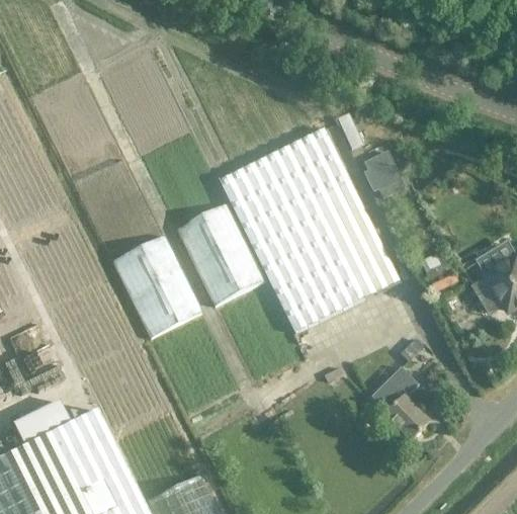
[(294,331),(364,296),(317,198),(352,181),(326,126),(219,178),(294,331)]
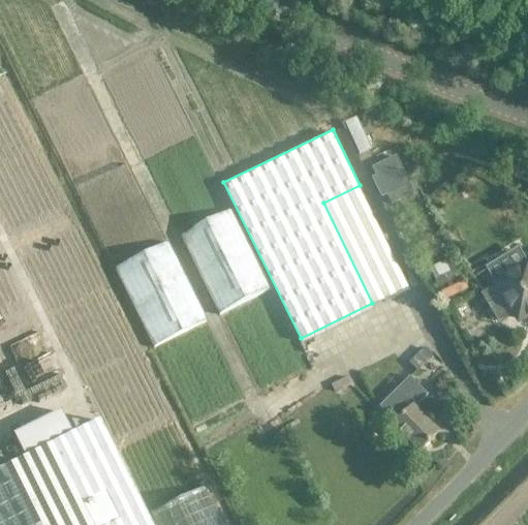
[(378,172),(373,175),(382,194),(389,191),(393,201),(416,189),(399,152),(374,163),(378,172)]
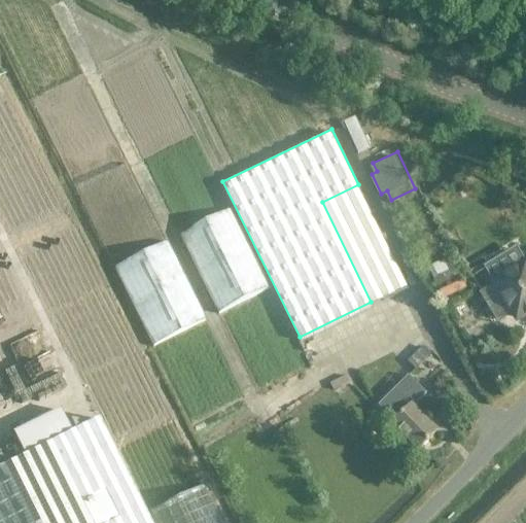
[(322,202),(371,302),(407,284),(358,184),(322,202)]
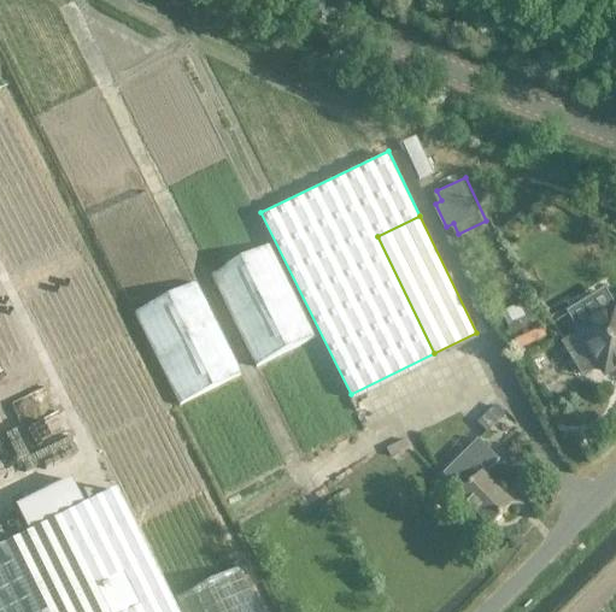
[(544,333),(528,298),(502,311),(517,345),(544,333)]
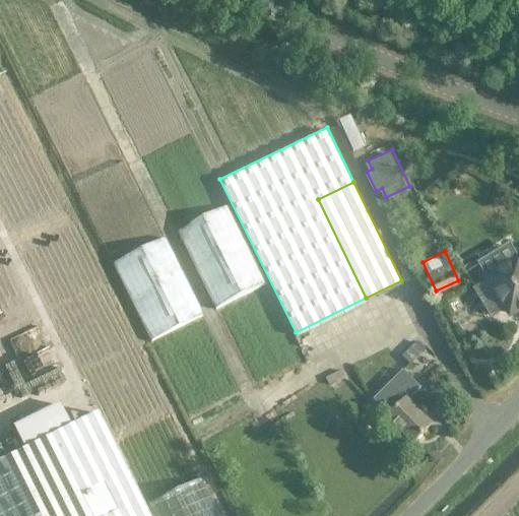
[(518,258),(518,256),(487,275),(494,287),(494,289),(495,293),(497,294),(501,300),(501,303),(503,306),(505,307),(506,308),(507,308),(513,310),(515,309),(518,309),(518,308),(518,258)]
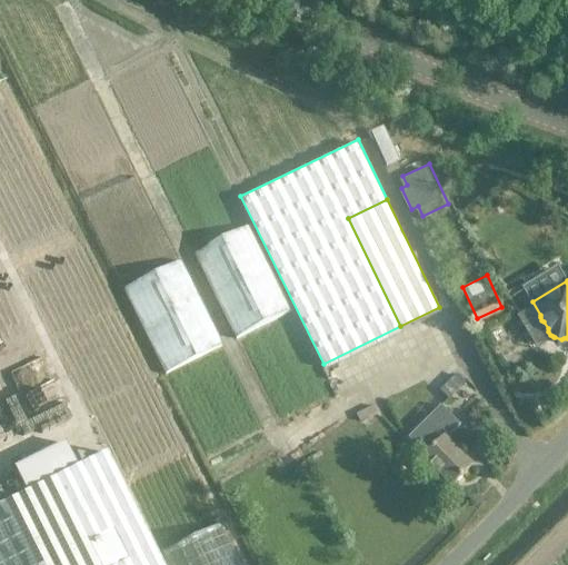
[(151,379),(92,404),(122,475),(133,471),(128,457),(137,454),(128,435),(143,428),(143,427),(160,420),(166,433),(172,429),(151,379)]
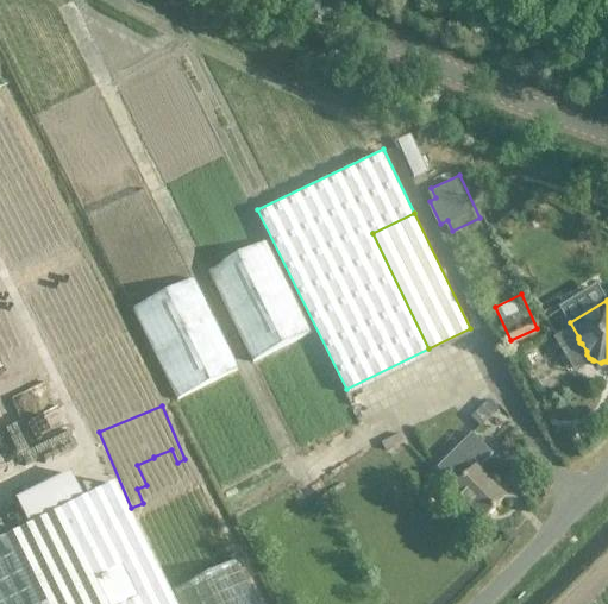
[(491,451),(471,431),(437,465),(455,483),(451,486),(483,517),(506,495),(476,465),(491,451)]
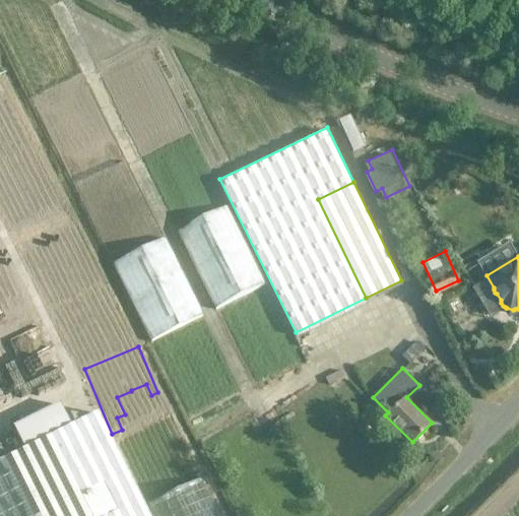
[(48,432),(1,455),(30,515),(100,515),(114,509),(100,480),(77,492),(48,432)]
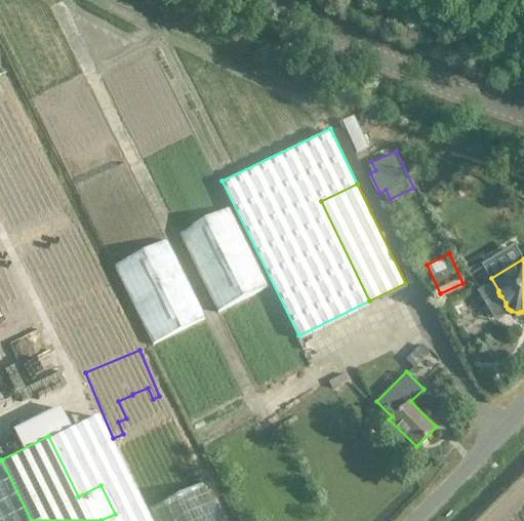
[(0,520),(31,520),(1,459),(0,459),(0,520)]
